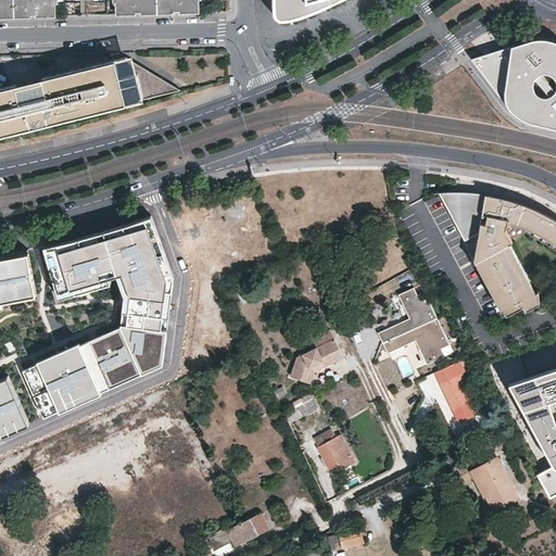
[(0,0),(0,16),(30,16),(30,13),(37,13),(37,15),(54,15),(54,2),(57,2),(57,0),(0,0)]
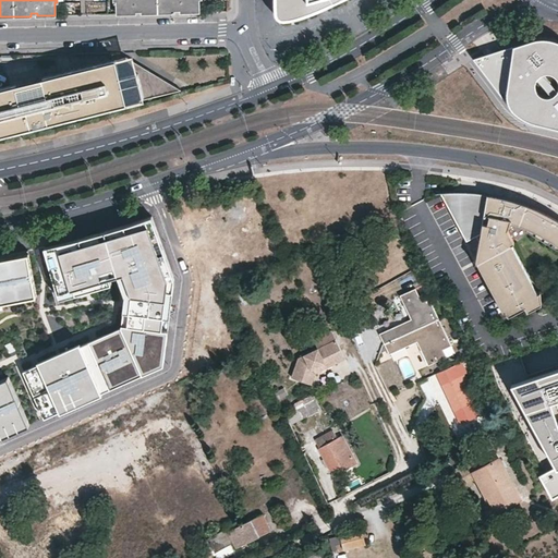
[(113,0),(114,1),(117,0),(118,13),(135,13),(135,11),(142,11),(142,13),(173,12),(173,10),(181,10),(181,12),(198,11),(198,0),(113,0)]
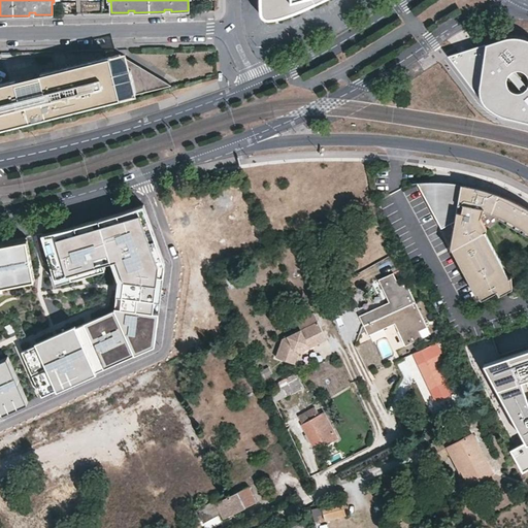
[(260,0),(260,6),(260,8),(261,13),(261,14),(262,15),(263,17),(264,18),(265,19),(266,19),(267,19),(268,19),(270,19),(272,19),(277,18),(283,17),(290,14),(297,11),(306,6),(318,1),(319,0),(260,0)]
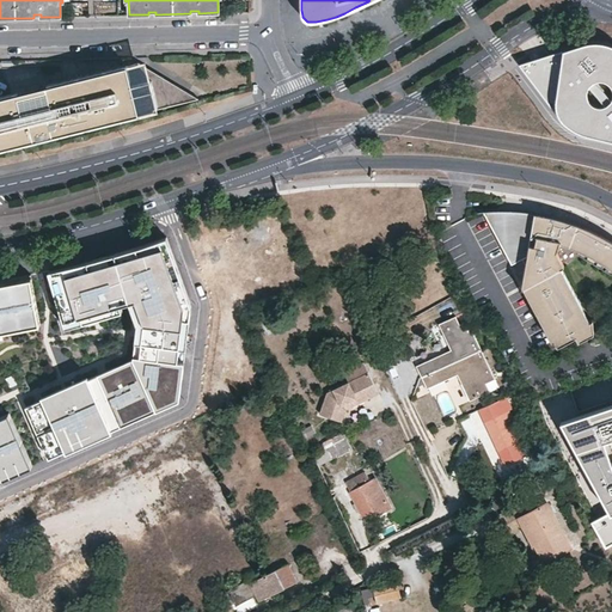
[(580,44),(520,63),(556,111),(562,118),(568,124),(577,130),(591,134),(611,139),(611,44),(610,44),(599,42),(591,42),(580,44)]
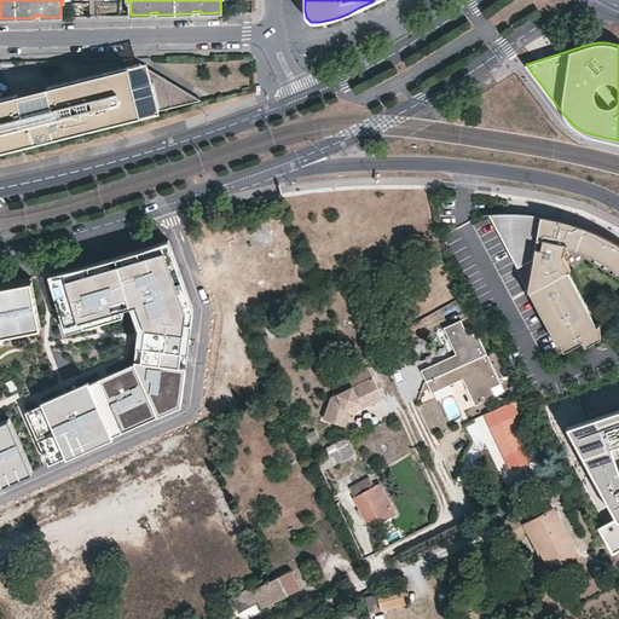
[(17,94),(0,98),(0,150),(35,142),(34,138),(38,137),(38,140),(50,137),(50,134),(52,133),(53,137),(200,99),(139,62),(46,86),(47,90),(18,97),(17,94)]
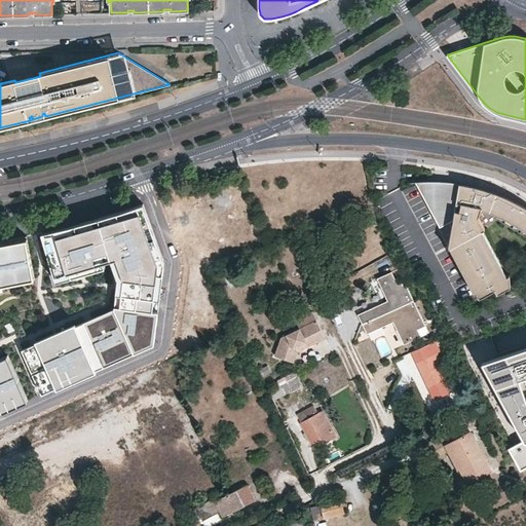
[(40,76),(39,73),(14,80),(15,82),(40,76)]
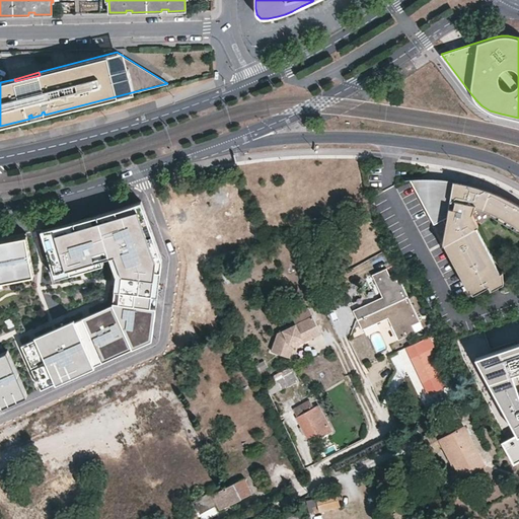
[(417,176),(411,177),(419,192),(426,192),(425,195),(422,197),(435,223),(444,218),(447,222),(444,241),(469,289),(471,288),(474,293),(490,284),(492,288),(505,281),(504,271),(504,270),(501,271),(476,226),(478,225),(472,212),(475,205),(484,208),(492,212),(491,215),(518,232),(518,203),(506,196),(486,188),(460,180),(450,178),(437,176),(426,176),(417,176)]
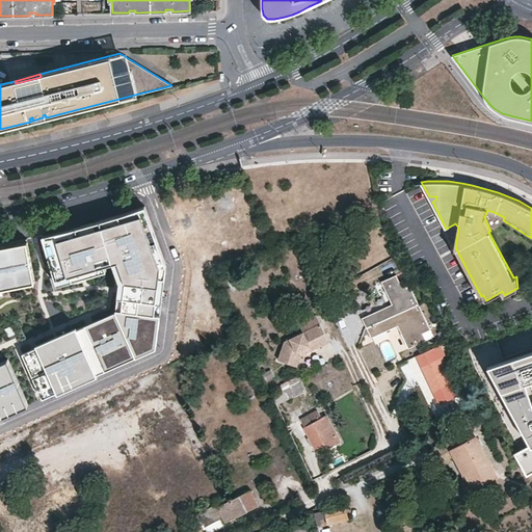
[(65,230),(44,235),(57,285),(92,274),(90,269),(105,265),(113,262),(118,261),(126,278),(121,281),(118,293),(124,294),(122,312),(116,312),(118,317),(105,322),(103,317),(85,325),(88,330),(67,340),(63,335),(53,339),(56,345),(25,358),(41,393),(152,344),(155,315),(161,315),(164,286),(159,285),(161,267),(166,267),(167,266),(162,253),(157,255),(142,216),(148,214),(145,206),(89,223),(65,230)]
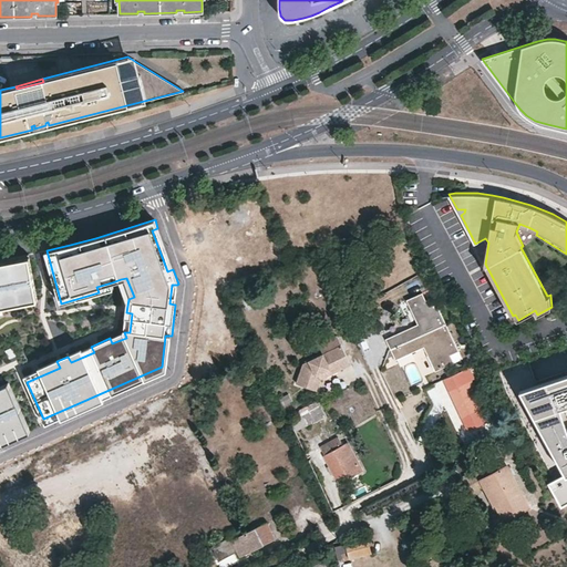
[(173,269),(157,228),(152,230),(167,271),(173,269)]
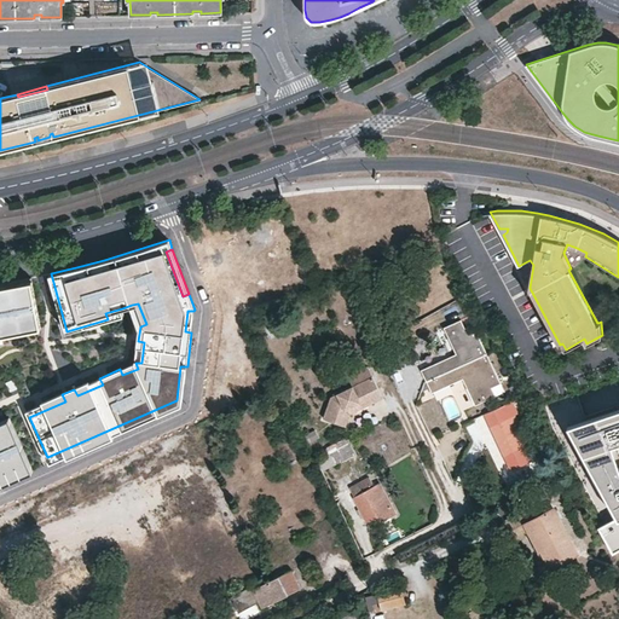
[(0,334),(41,327),(32,277),(15,281),(0,282),(0,334)]
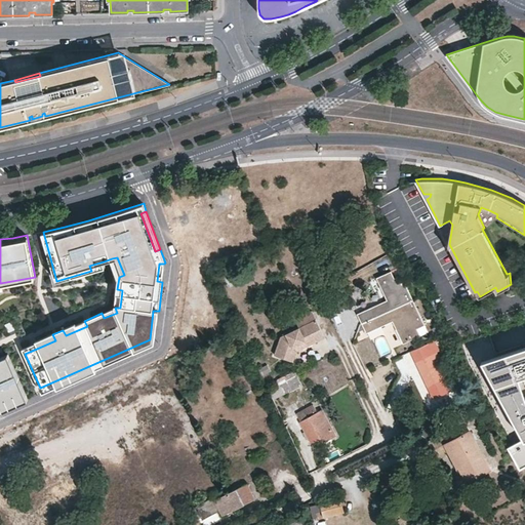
[(117,257),(112,258),(119,277),(124,275),(117,257)]
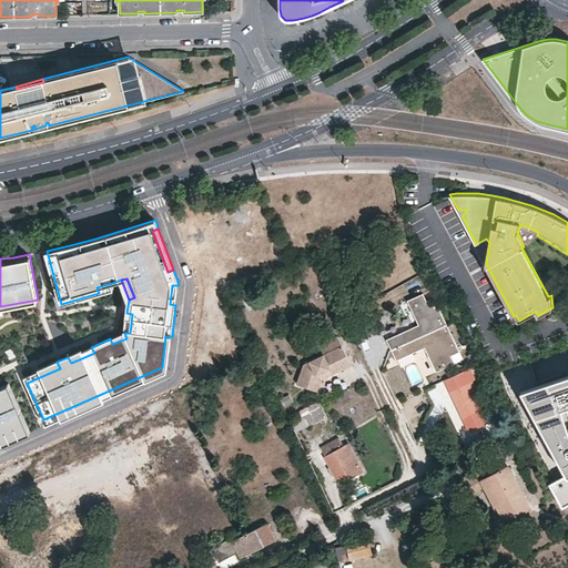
[(114,288),(112,283),(97,287),(99,293),(114,288)]
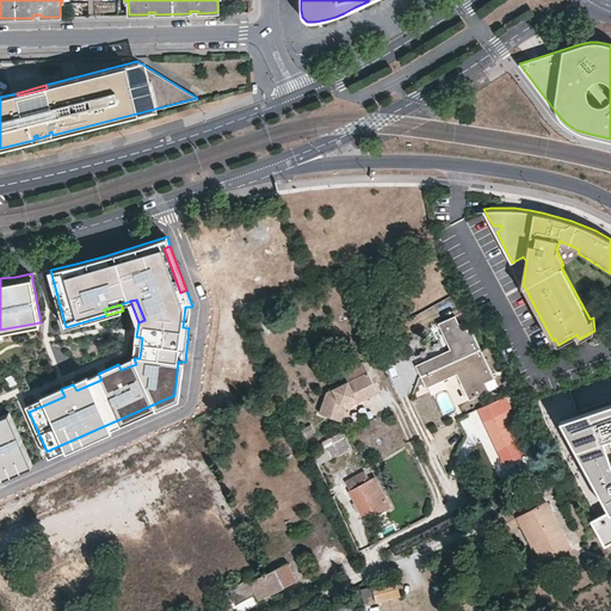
[(421,377),(481,350),(467,321),(458,325),(455,316),(438,325),(446,341),(451,344),(454,349),(450,350),(415,366),(421,377)]
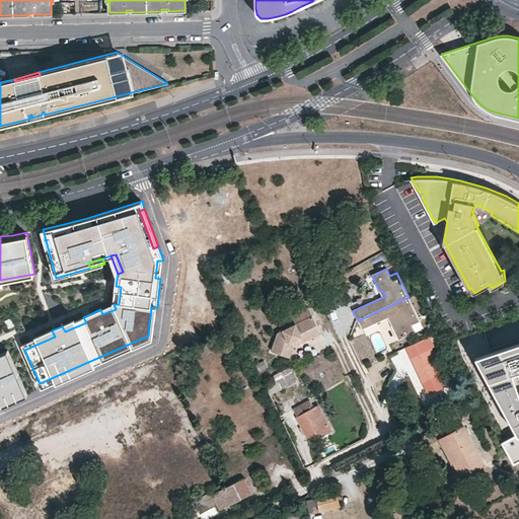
[(409,297),(358,320),(359,323),(362,330),(387,318),(393,316),(394,319),(390,325),(398,341),(416,332),(412,325),(420,322),(409,297)]
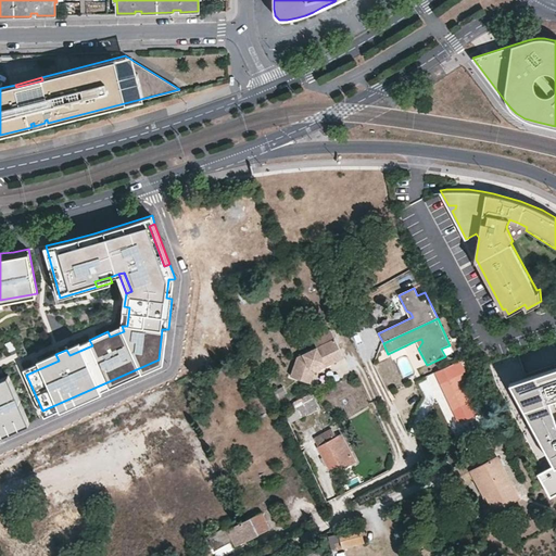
[(122,326),(108,331),(110,337),(124,331),(122,326)]
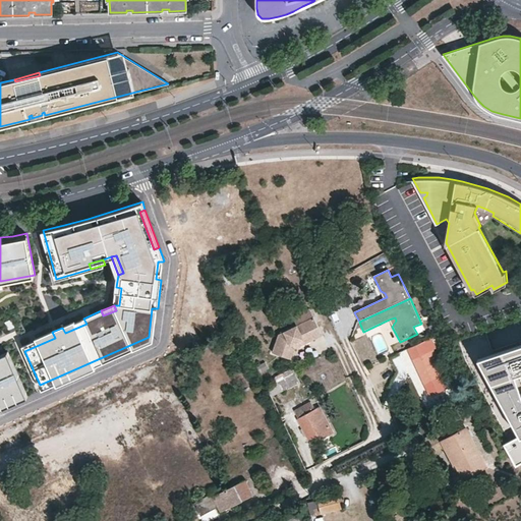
[(154,341),(158,308),(152,308),(149,337),(40,385),(42,390),(154,341)]
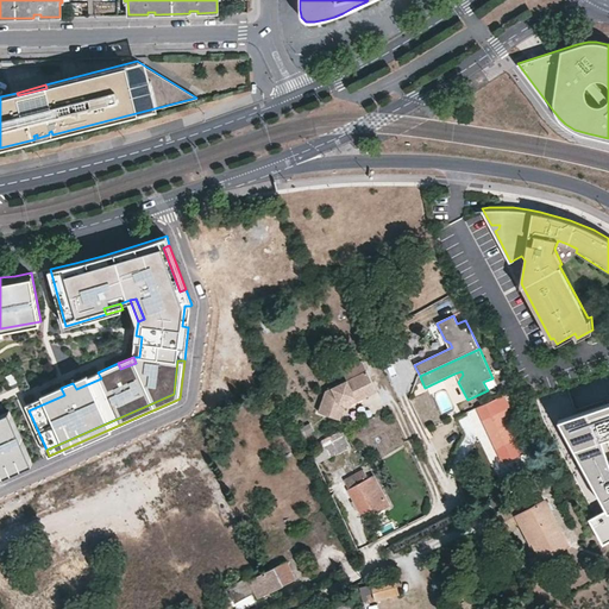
[(372,384),(360,360),(341,370),(347,381),(326,390),(318,413),(334,419),(339,405),(360,394),(363,389),(372,384)]
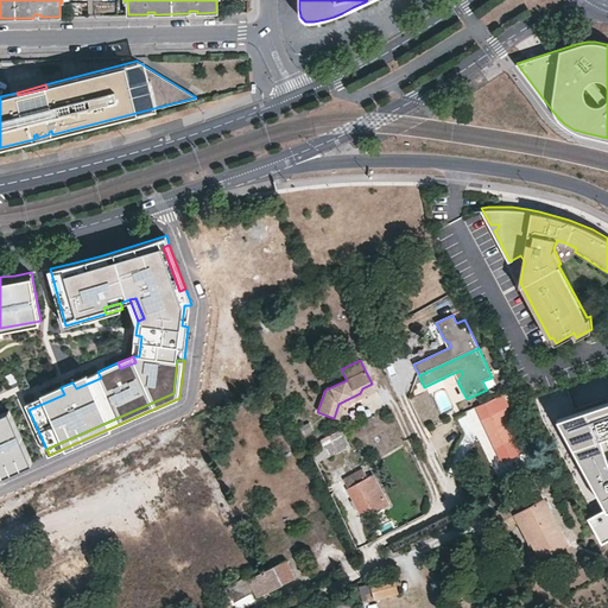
[(97,372),(73,382),(76,388),(101,378),(97,372)]
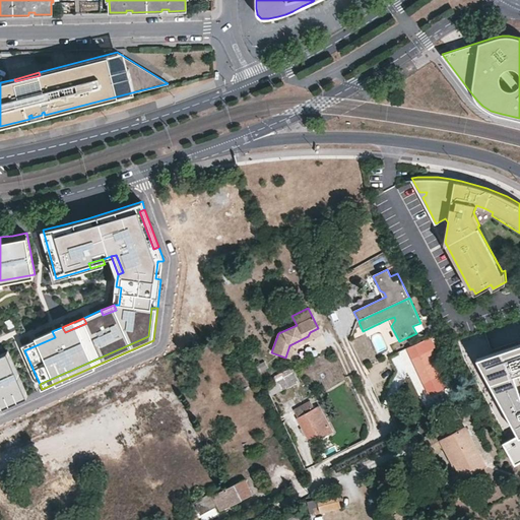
[(308,336),(289,345),(285,358),(290,360),(295,349),(322,336),(318,328),(310,332),(308,336)]
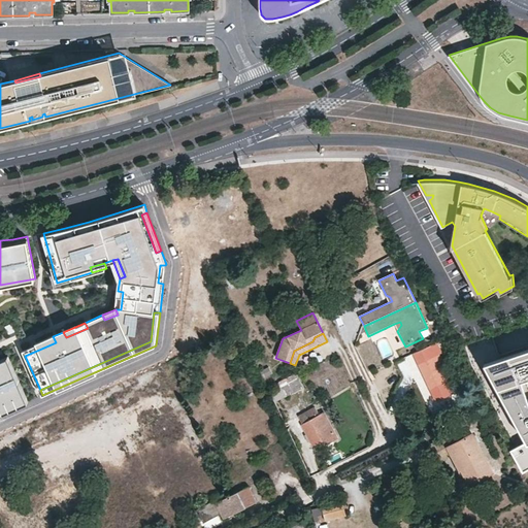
[(527,344),(498,356),(494,344),(491,333),(464,343),(470,363),(484,388),(515,444),(509,447),(522,469),(527,465),(527,344)]
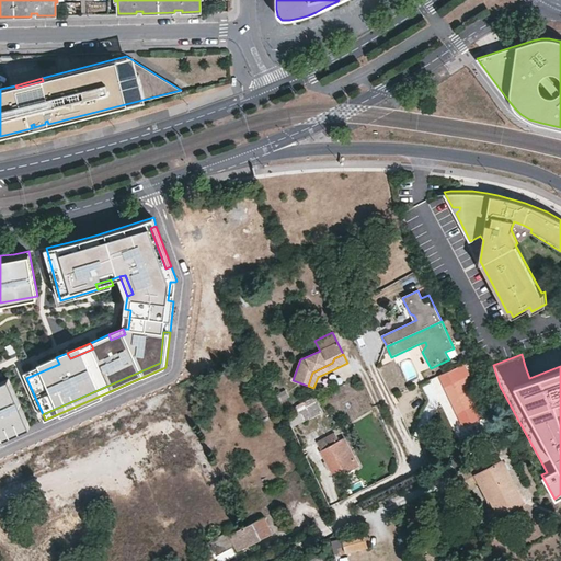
[(56,357),(24,373),(26,378),(59,364),(56,357)]
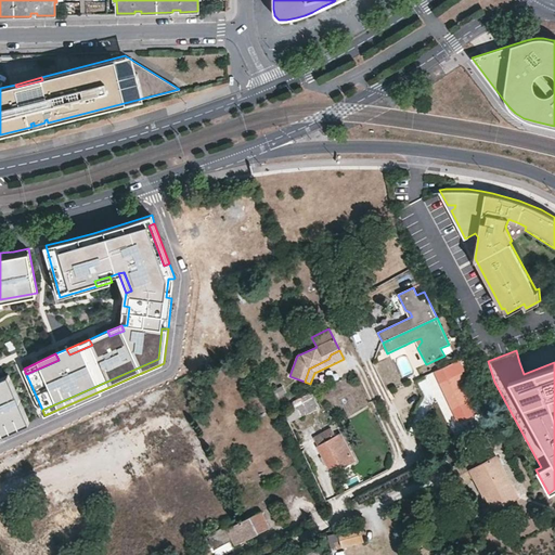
[(460,361),(435,372),(459,423),(479,413),(474,400),(468,402),(463,390),(467,388),(461,373),(464,372),(460,361)]
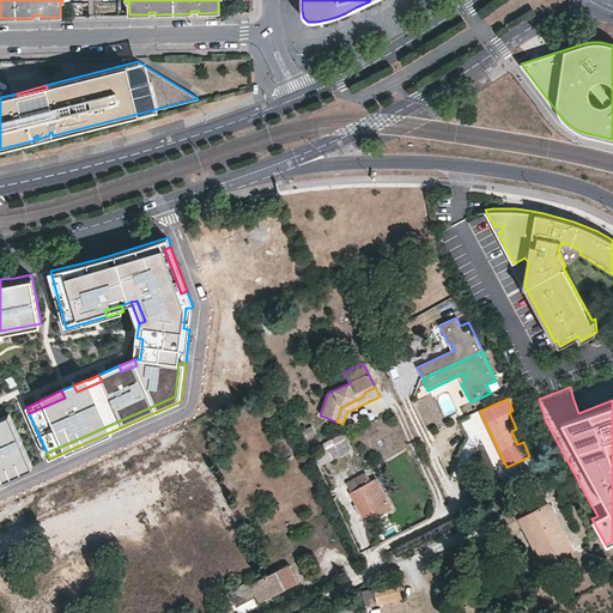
[(0,423),(12,418),(10,413),(0,417),(0,423)]
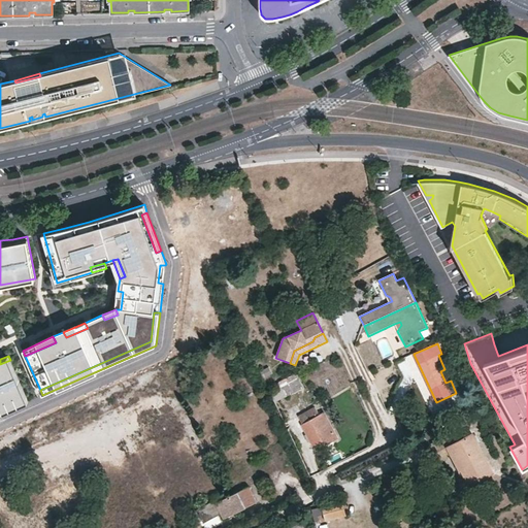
[(27,397),(10,360),(0,364),(0,414),(4,413),(2,407),(27,397)]
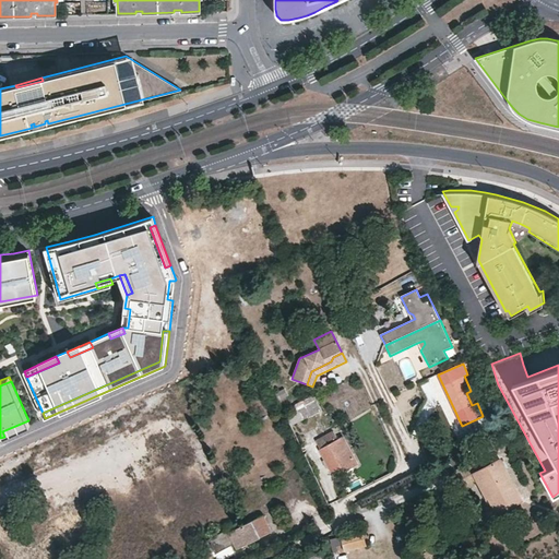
[(321,413),(312,397),(296,406),(297,408),(304,419),(305,421),(321,413)]
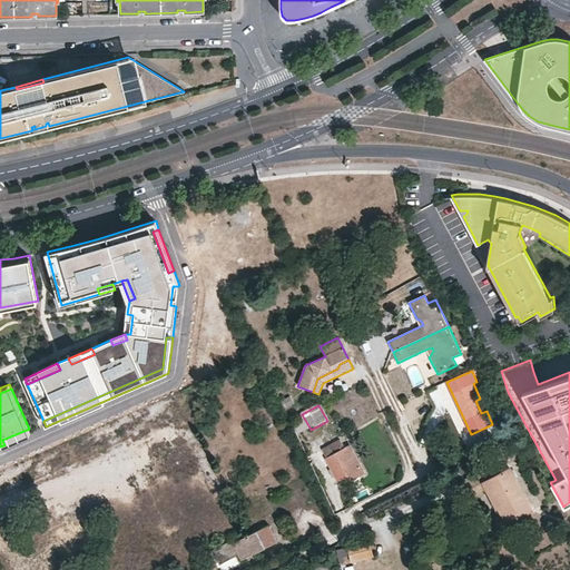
[(310,428),(303,416),(291,423),(296,435),(310,428)]
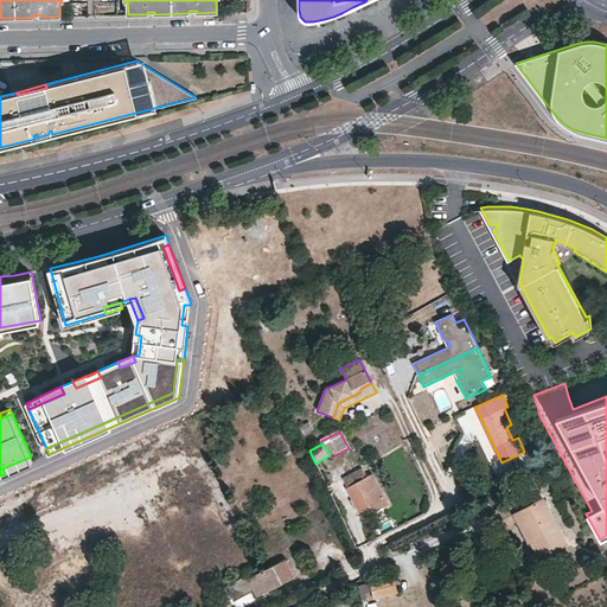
[(33,461),(31,457),(2,468),(5,474),(26,465),(33,461)]
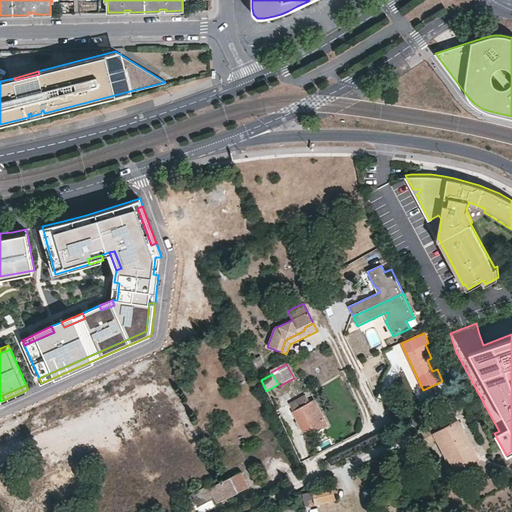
[(317,426),(319,431),(329,426),(314,398),(309,401),(305,394),(288,403),(304,433),(312,429),(317,426)]
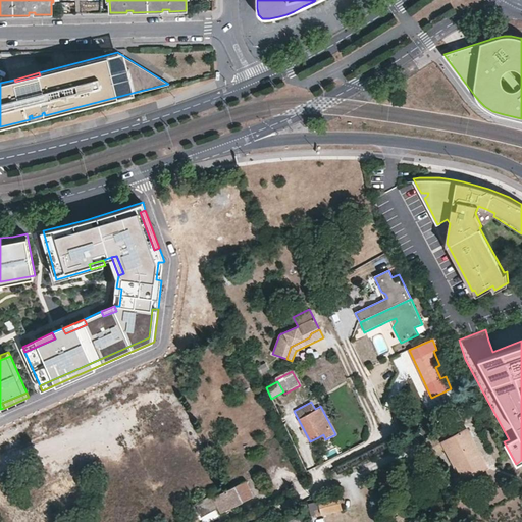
[(463,481),(488,467),(467,427),(445,438),(440,430),(424,438),(434,457),(448,451),(463,481)]
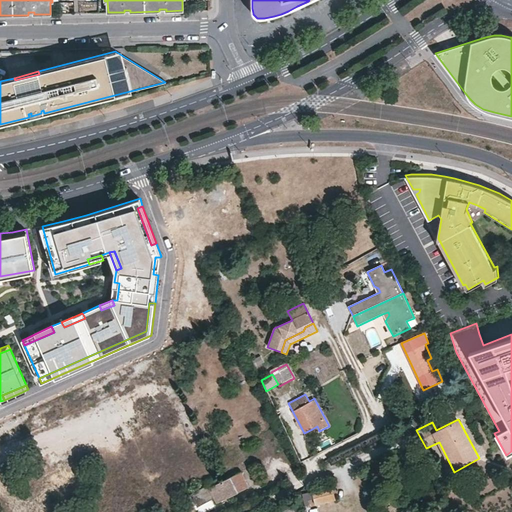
[(215,476),(205,481),(208,486),(192,494),(198,506),(214,498),(216,503),(249,487),(241,471),(219,483),(215,476)]
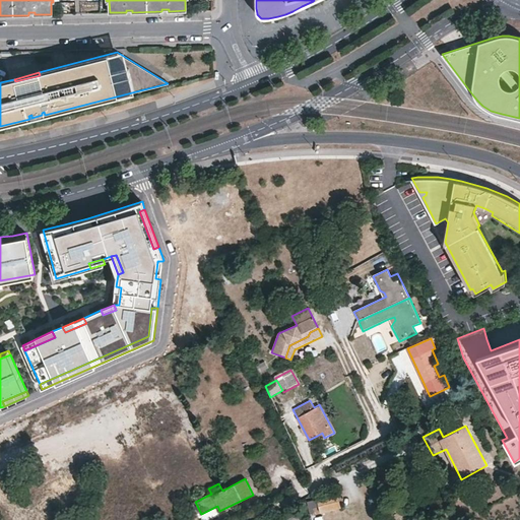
[(340,509),(337,494),(316,499),(320,514),(340,509)]
